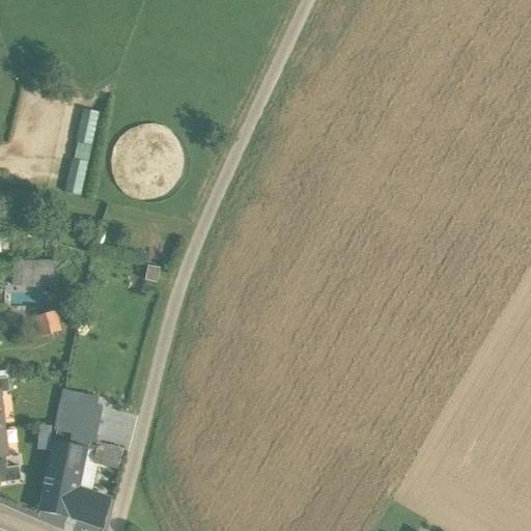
[(65,189),(81,193),(98,111),(82,108),(65,189)]
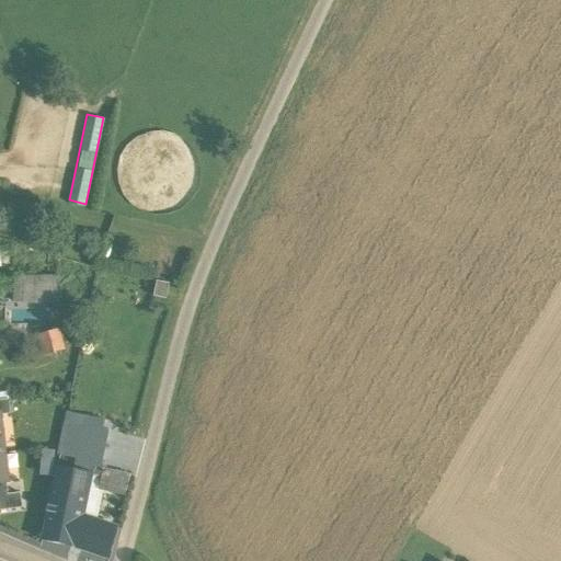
[(56,301),(57,276),(13,277),(13,301),(56,301)]
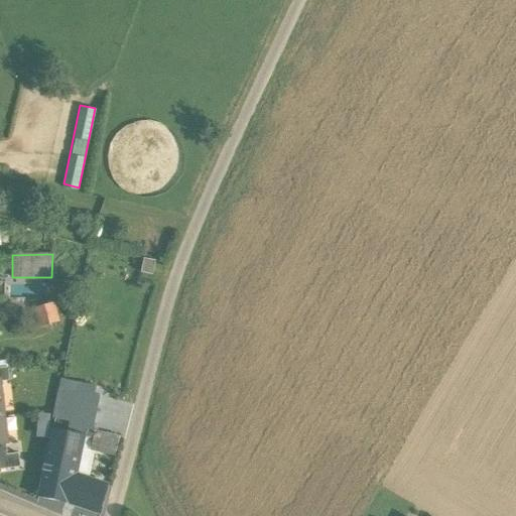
[(154,261),(143,259),(140,273),(152,275),(154,261)]
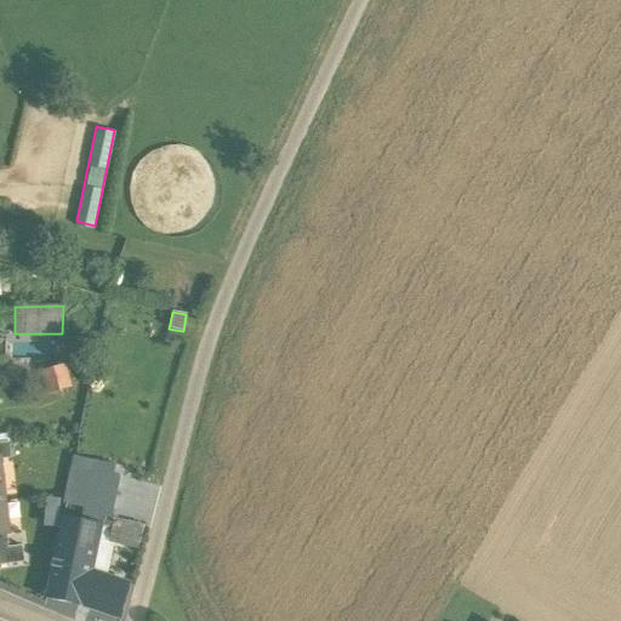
[(62,368),(44,374),(49,392),(67,387),(62,368)]
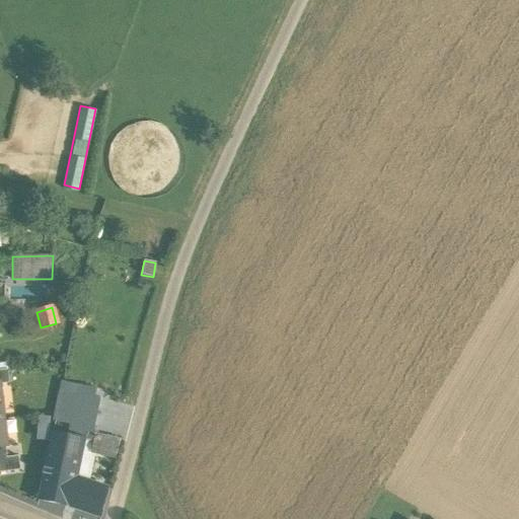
[(0,385),(8,384),(7,369),(0,369),(0,385)]
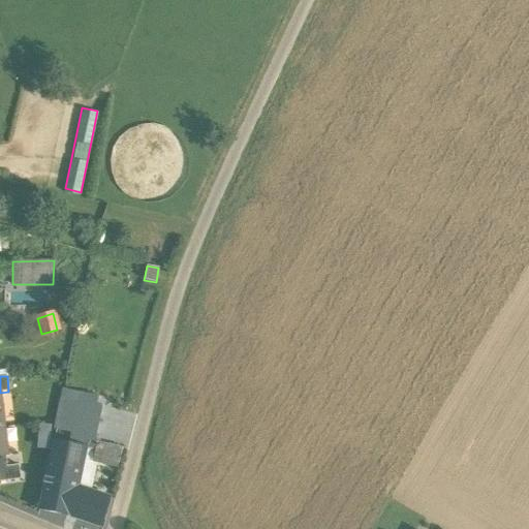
[(99,396),(63,389),(55,430),(95,438),(101,408),(97,407),(99,396)]
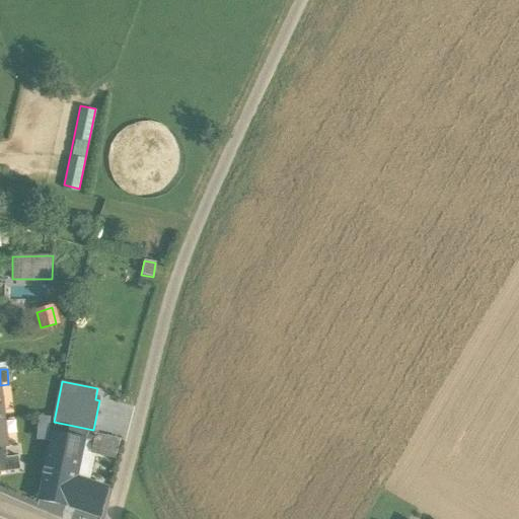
[(80,438),(54,432),(40,500),(65,505),(98,516),(106,489),(72,479),(80,438)]
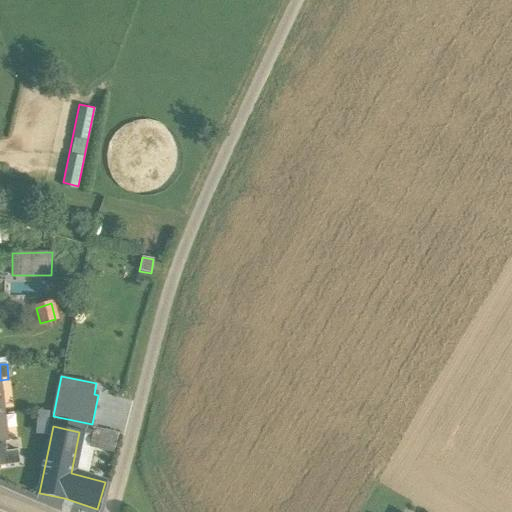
[(93,431),(90,443),(114,449),(117,434),(93,431)]
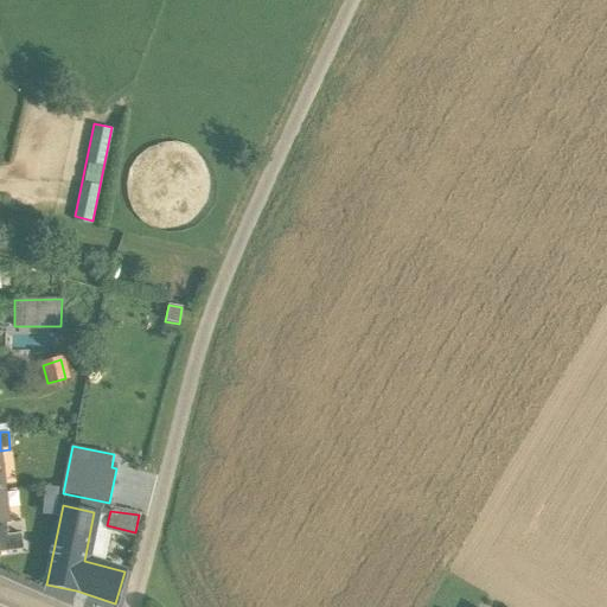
[(6,523),(0,523),(0,554),(24,551),(21,536),(8,537),(6,523)]
